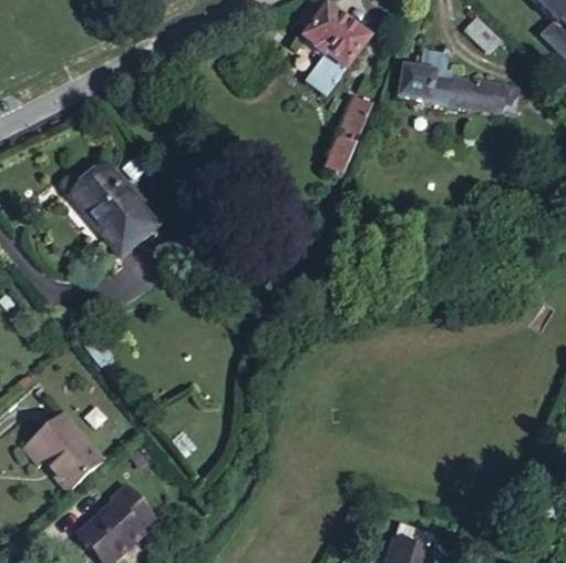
[(320,101),(367,40),(325,8),(315,0),(310,0),(294,22),(307,31),(298,43),(310,53),(309,55),(318,62),(300,86),(320,101)]
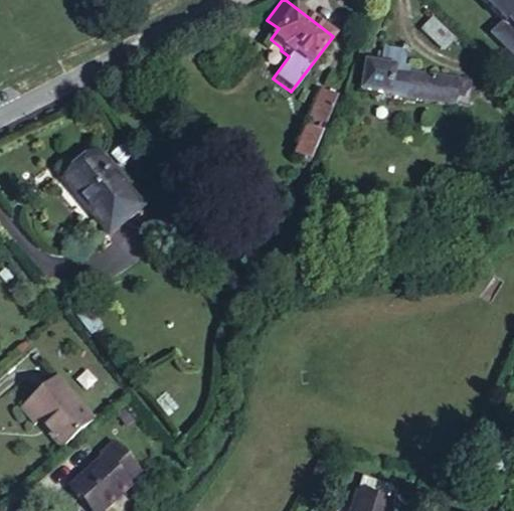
[(484,0),(503,19),(492,30),(513,53),(513,0),(484,0)]
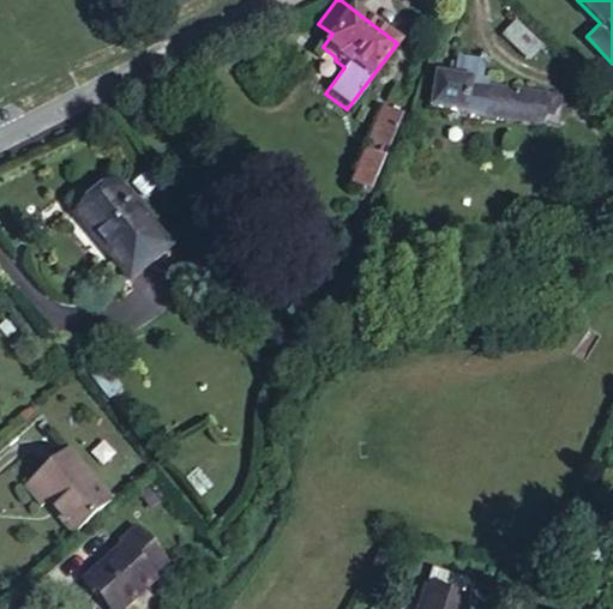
[(526,54),(540,40),(516,18),(503,32),(526,54)]
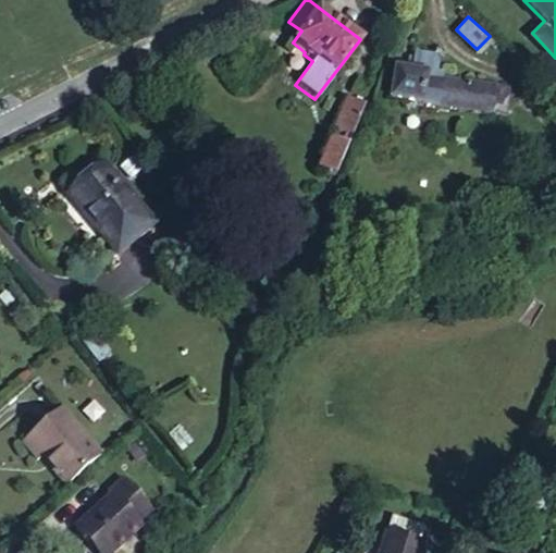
[(442,77),(443,71),(436,69),(440,52),(415,48),(411,65),(395,63),(388,95),(504,111),(508,85),(442,77)]
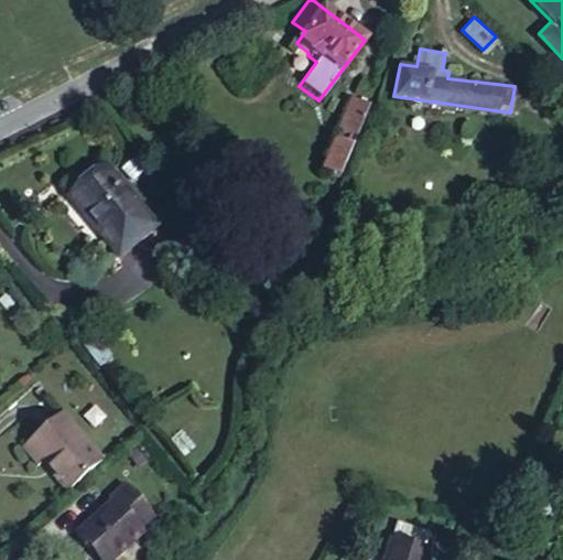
[(352,96),(339,126),(356,132),(368,103),(352,96)]
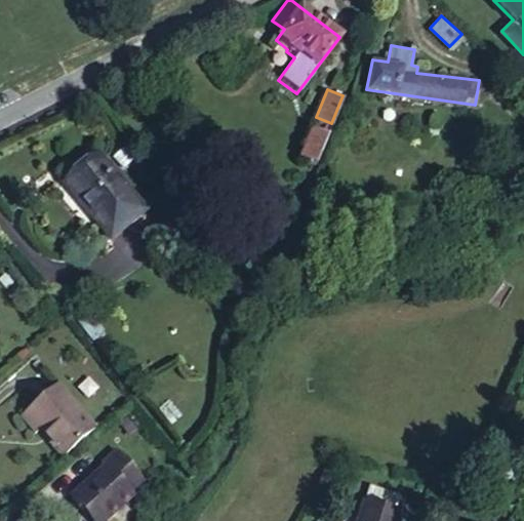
[(300,155),(316,161),(327,132),(312,126),(300,155)]
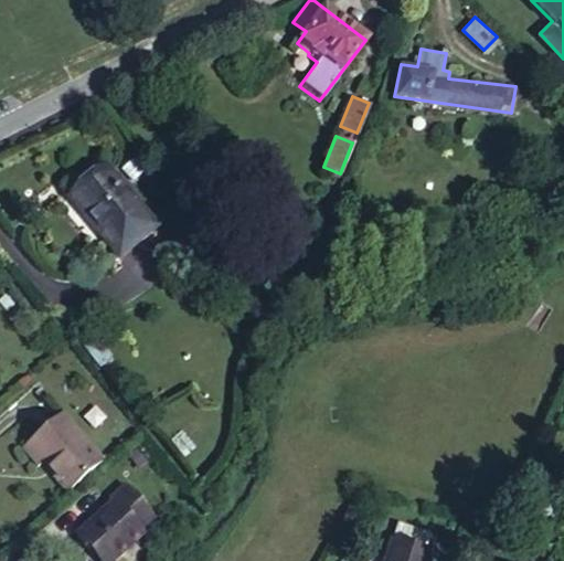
[(119,255),(156,225),(107,163),(70,194),(119,255)]
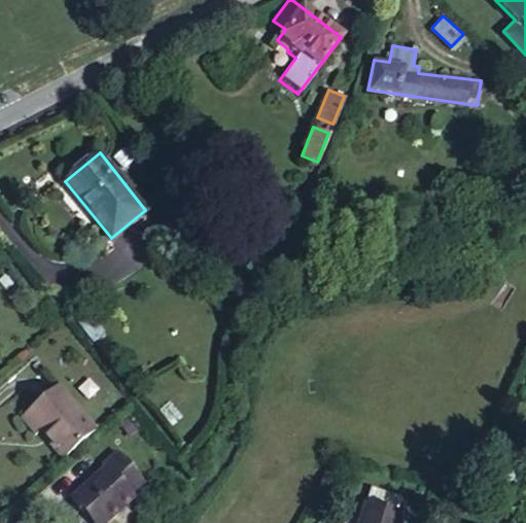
[(64,455),(96,427),(58,383),(26,411),(40,427),(64,455)]
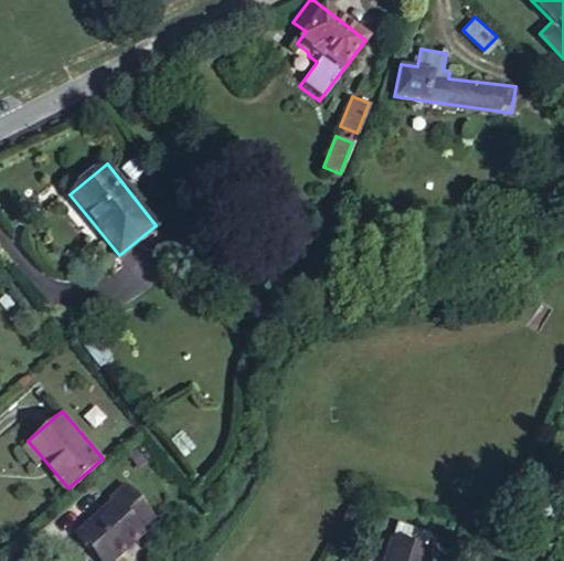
[(39,463),(43,458),(28,441),(23,444),(39,463)]
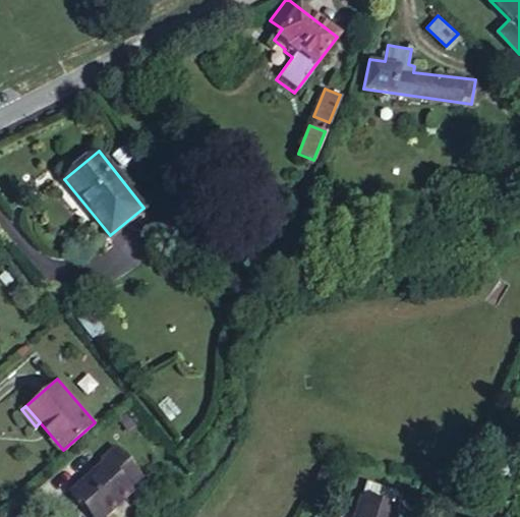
[(105,460),(71,491),(95,516),(99,516),(131,487),(127,483),(138,473),(113,445),(101,456),(105,460)]
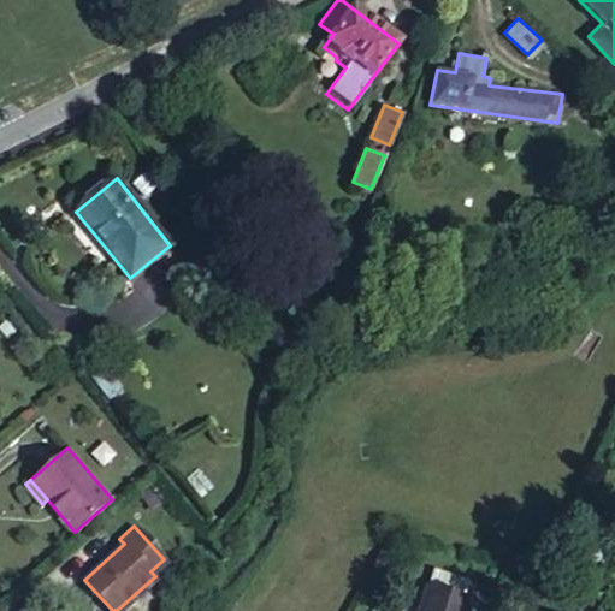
[(467,610),(472,598),(465,595),(469,579),(433,567),(419,610),(467,610)]
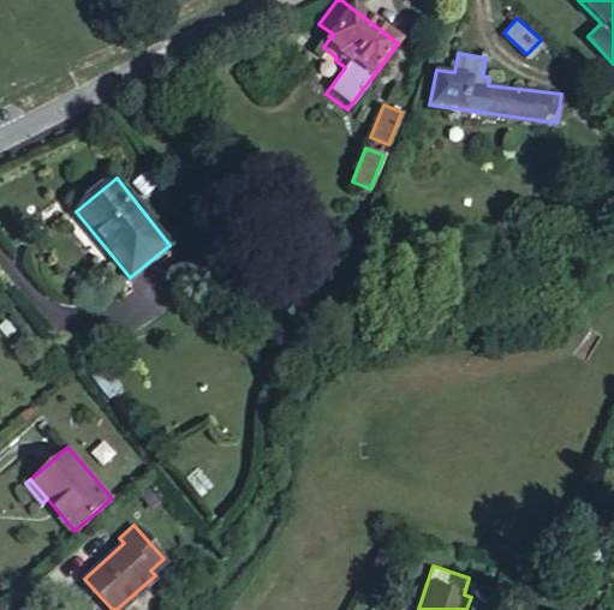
All buildings are outlined.
